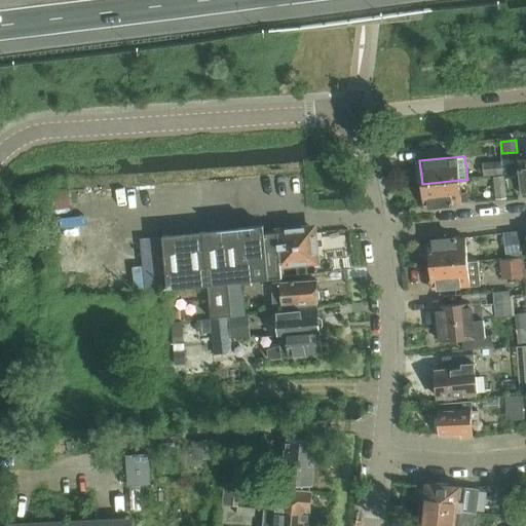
[(501,162),(484,163),(485,176),(502,175),(501,162)]
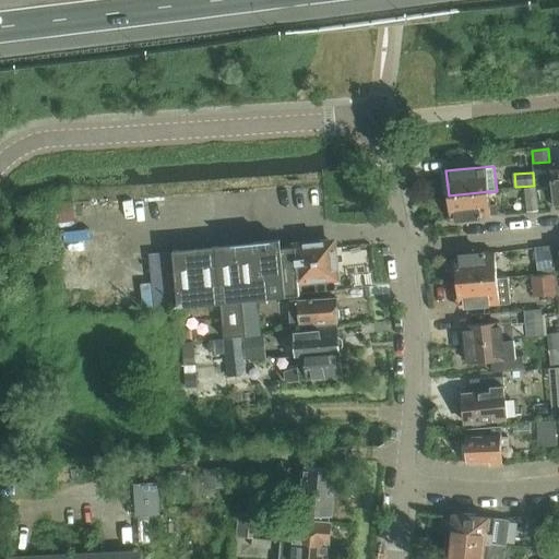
[(536,188),(525,189),(528,213),(538,212),(536,188)]
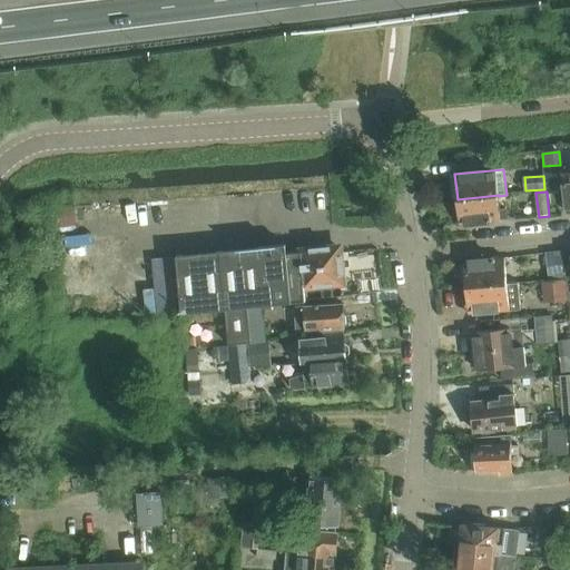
[(499,195),(458,199),(460,225),(508,220),(507,209),(500,209),(499,196),(499,195)]
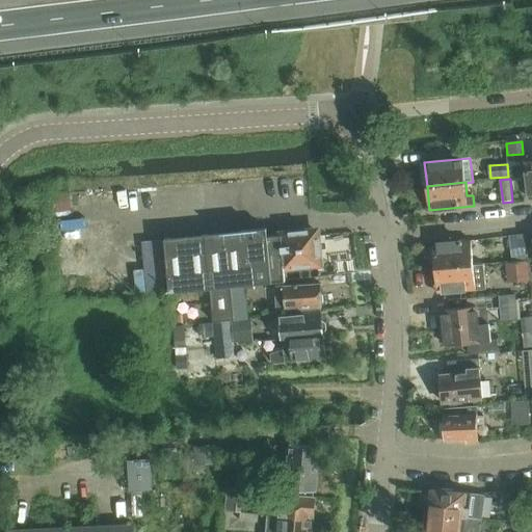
[(206,235),(164,239),(170,293),(211,289),(214,322),(227,320),(234,320),(231,287),(244,286),(285,282),(284,269),(316,266),(321,260),(319,234),(313,230),(280,233),(281,235),(267,236),(267,229),(206,235)]
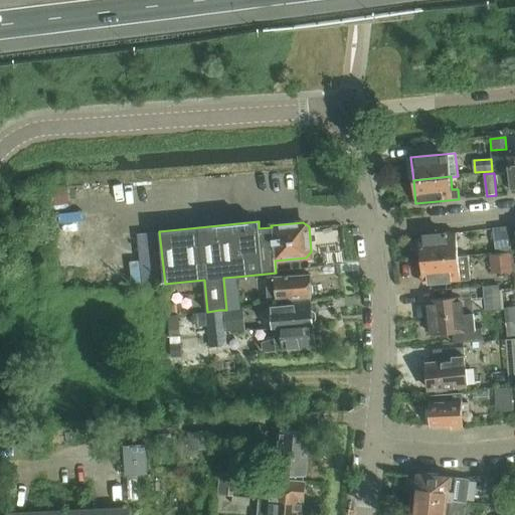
[(508,227),(493,228),(496,253),(511,251),(508,227)]
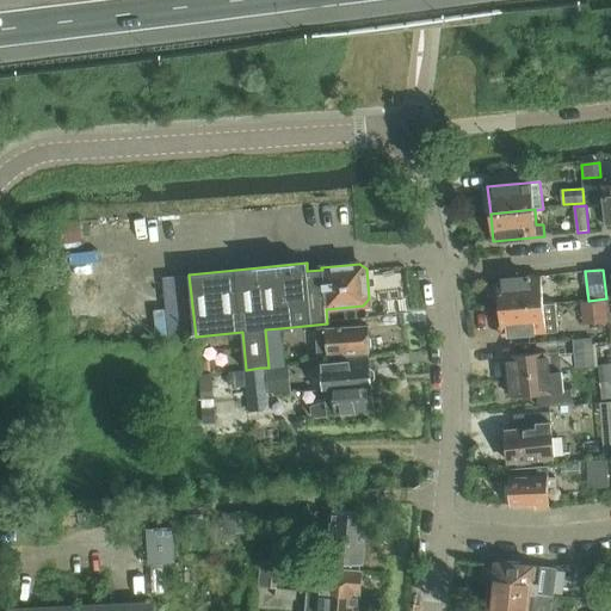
[(498,281),(500,309),(543,306),(541,277),(498,281)]
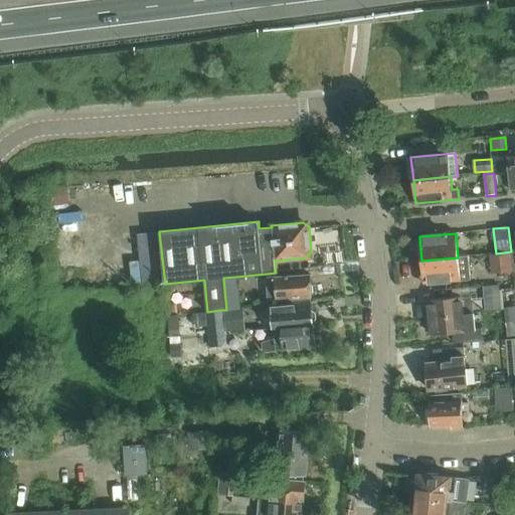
[(138,236),(142,285),(162,284),(157,234),(138,236)]
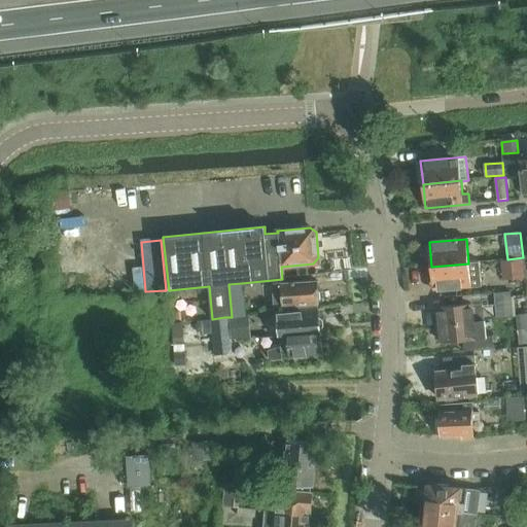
[(523,257),(507,259),(510,277),(525,276),(523,257)]
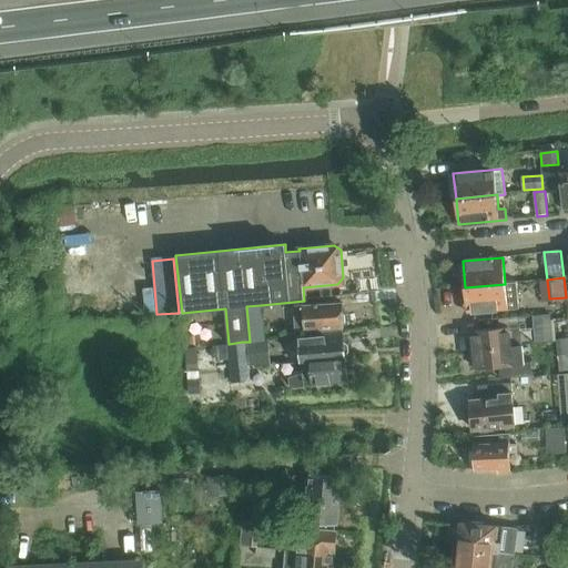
[(505,284),(465,287),(467,313),(520,308),(517,283),(505,284)]
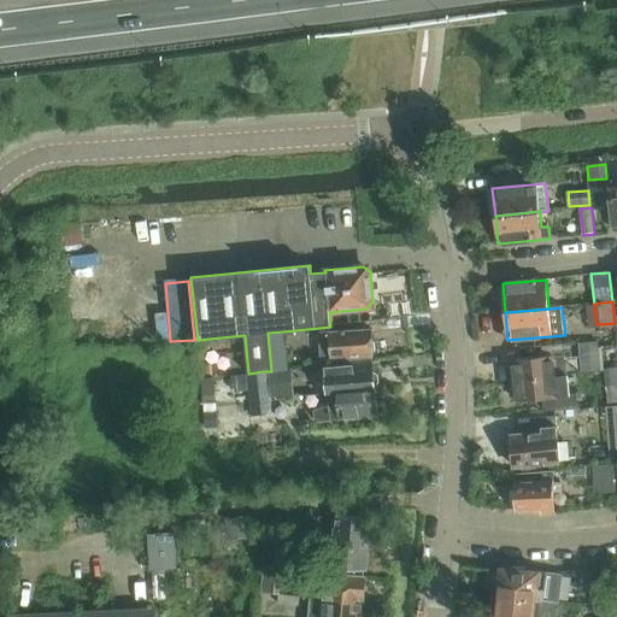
[(375,352),(375,344),(371,341),(371,329),(329,333),(322,333),(323,360),(331,360),(372,357),(372,354),(375,352)]
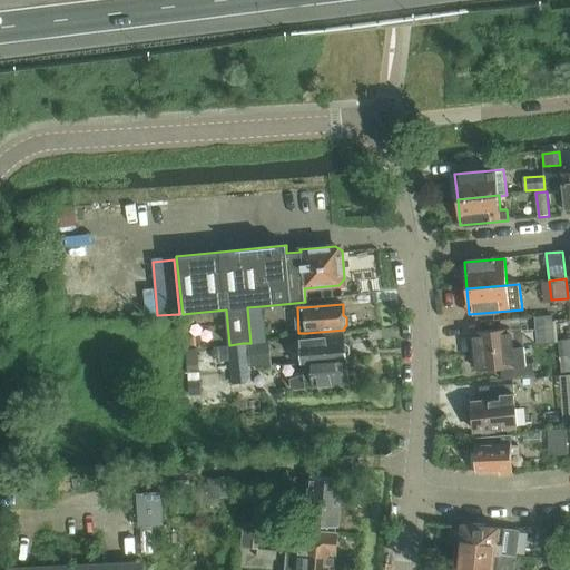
[(262,306),(247,307),(251,343),(265,341),(262,306)]
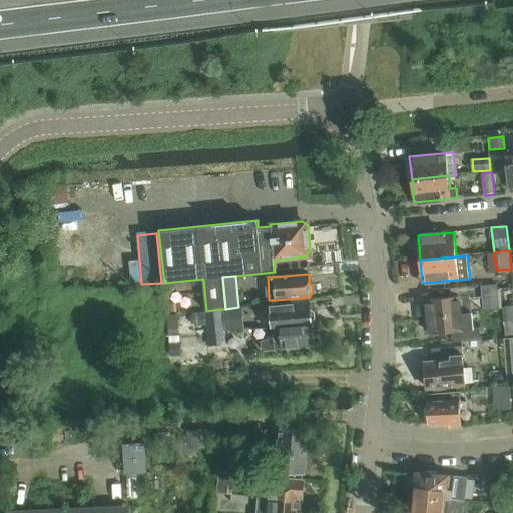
[(498,285),(482,286),(484,310),(499,309),(498,285)]
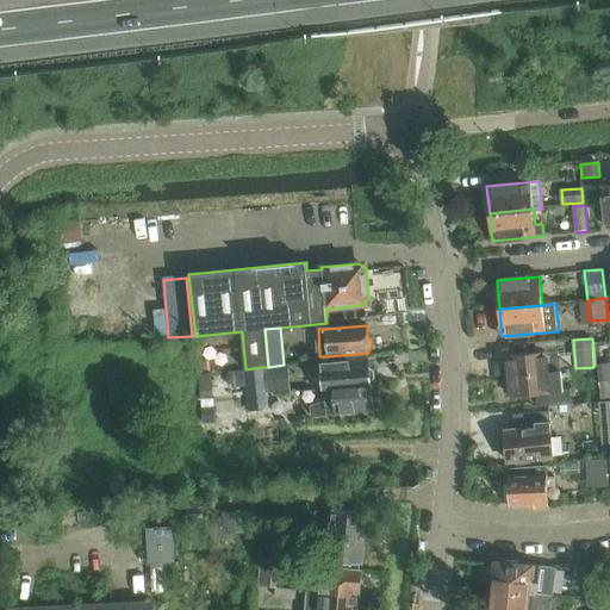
[(508,377),(558,372),(559,372),(556,352),(546,353),(545,352),(506,356),(508,377)]
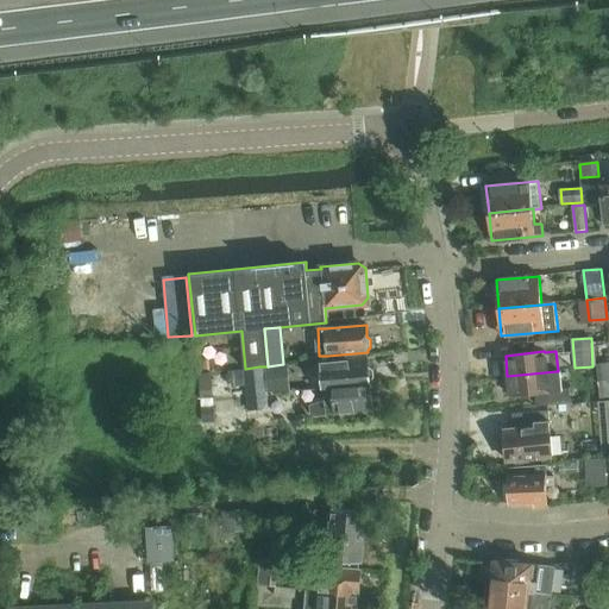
[(320,362),(324,389),(370,384),(370,381),(374,377),(374,370),(369,366),(368,357),(320,362)]
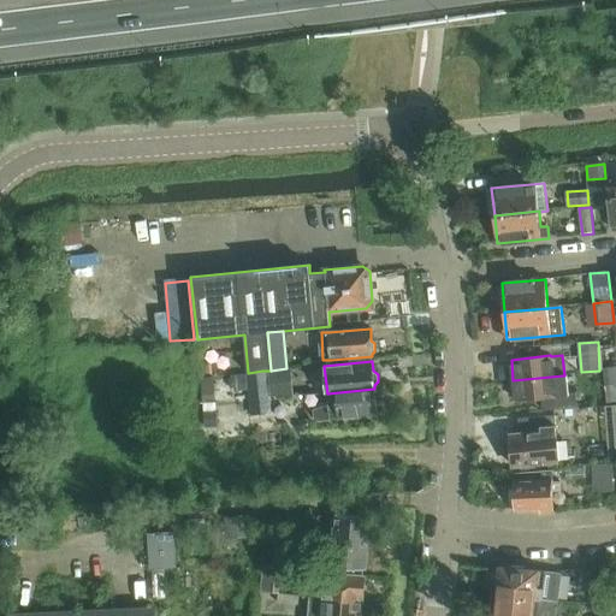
[(271,371),(262,371),(267,401),(271,401),(270,391),(290,390),(288,369),(286,368),(271,371)]
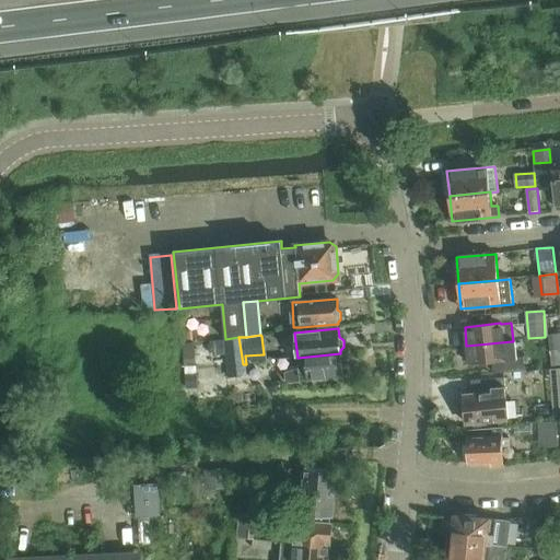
[(225,339),(226,368),(230,368),(246,365),(246,364),(243,364),(238,337),(225,339)]
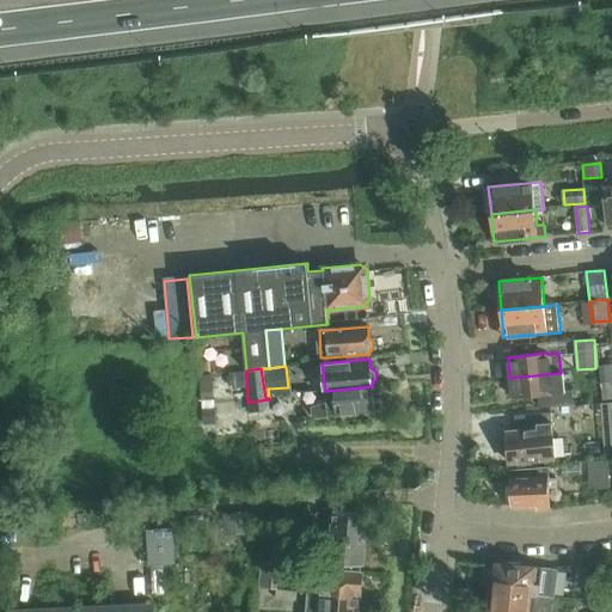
[(244,373),(232,374),(233,389),(246,387),(244,373)]
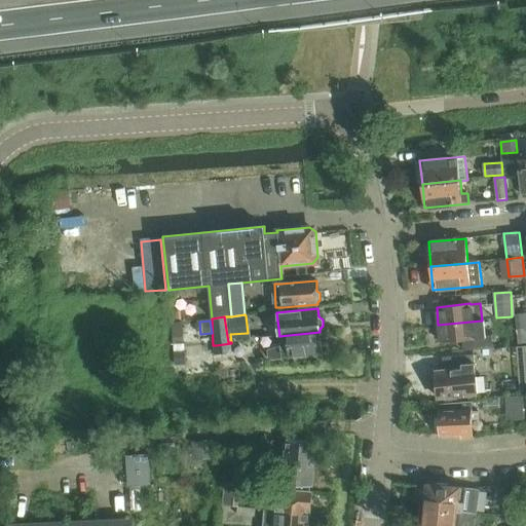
[(481,321),(438,325),(440,342),(462,340),(463,350),(493,347),(492,337),(483,338),(481,321)]
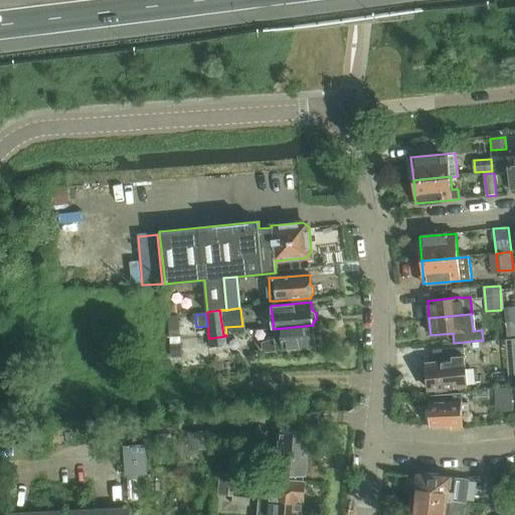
[(179,316),(169,317),(170,337),(180,337),(179,316)]
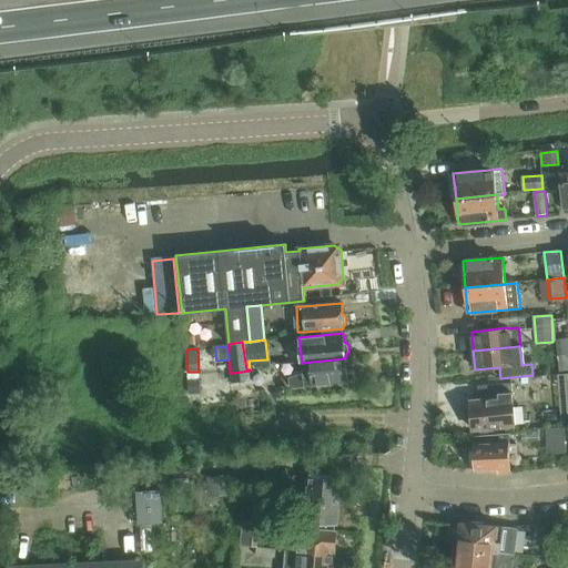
[(345,358),(302,363),(303,374),(292,378),(293,387),(347,382),(347,374),(351,369),(350,363),(345,359),(345,358)]
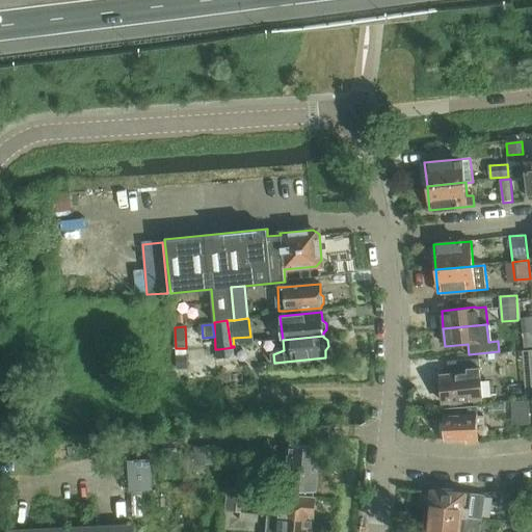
[(186,356),(177,357),(179,369),(187,368),(186,356)]
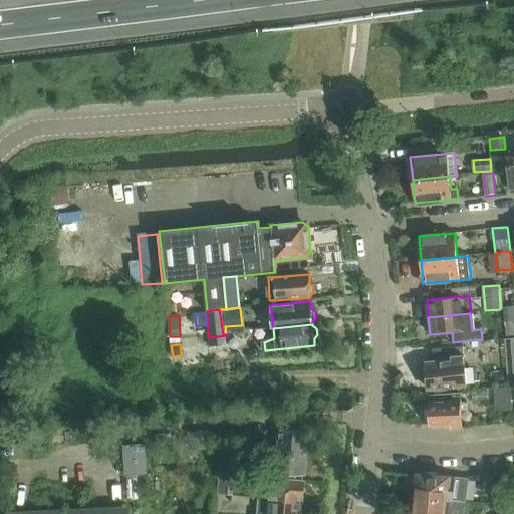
[(428,384),(429,389),(466,384),(464,354),(463,346),(433,349),(434,362),(426,363),(426,377),(425,377),(425,381),(428,384)]
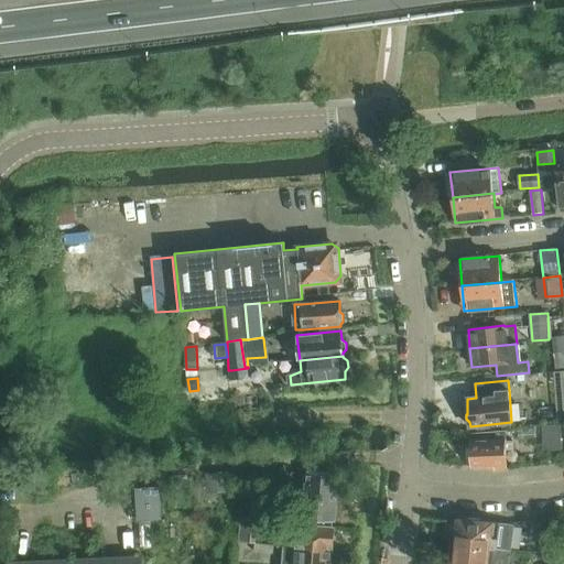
[(560,425),(543,426),(544,451),(561,449),(560,425)]
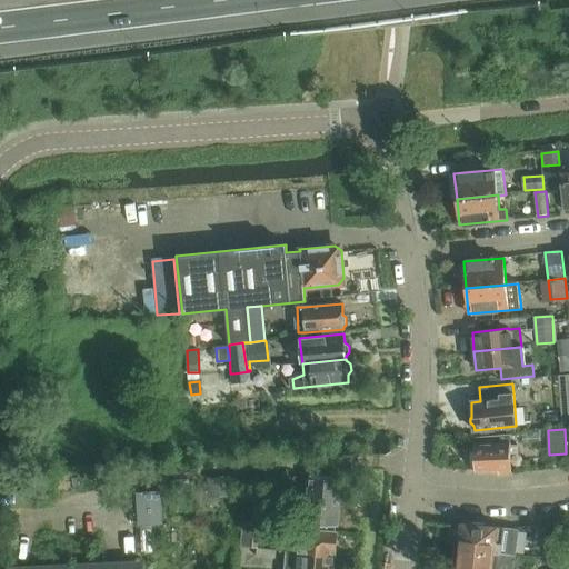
[(539,432),(523,433),(523,442),(540,442),(539,432)]
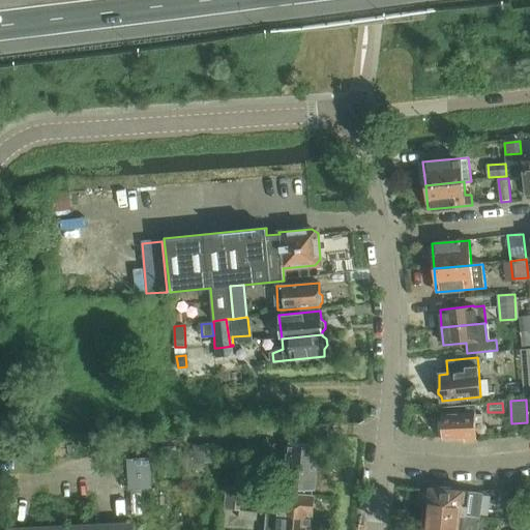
[(464,437),(464,442),(476,441),(476,423),(482,422),(482,415),(476,415),(476,414),(475,414),(475,404),(444,407),(444,414),(443,414),(443,424),(440,427),(440,432),(443,434),(443,438),(464,437)]
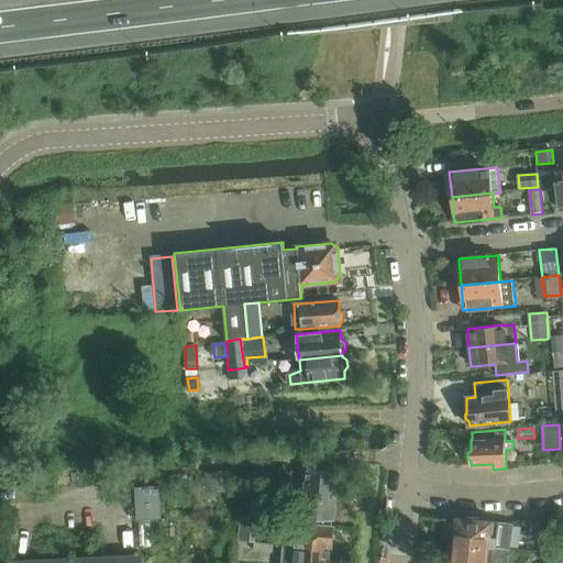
[(302,519),(333,521),(338,473),(307,471),(306,486),(275,484),(274,499),(304,501),(302,519)]
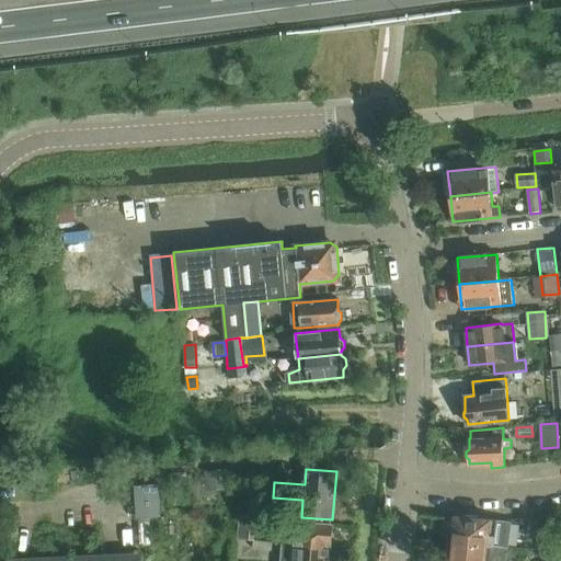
[(238,541),(254,544),(256,519),(240,517),(238,541)]
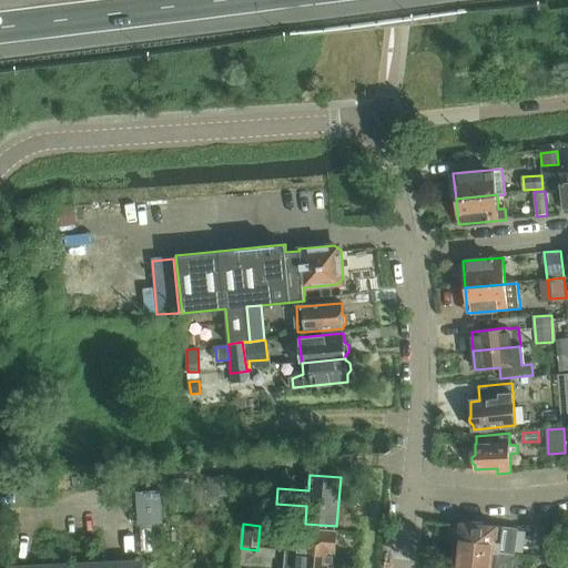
[(456,525),(455,540),(459,540),(458,548),(514,554),(517,529),(505,527),(504,527),(460,524),(460,526),(456,525)]
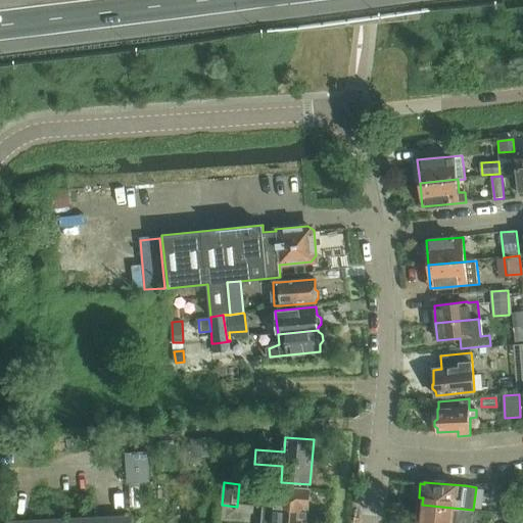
[(263,509),(306,512),(308,490),(277,487),(275,500),(264,498),(263,509)]
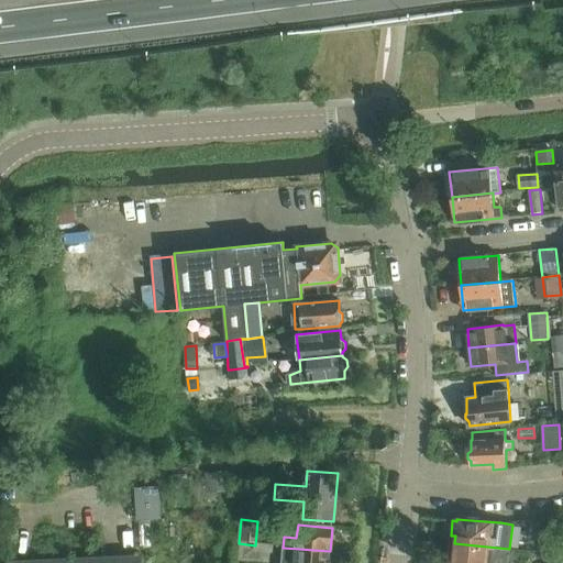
[(450,545),(449,560),(452,561),(452,562),(507,562),(509,549),(496,548),(454,543),(454,545),(450,545)]
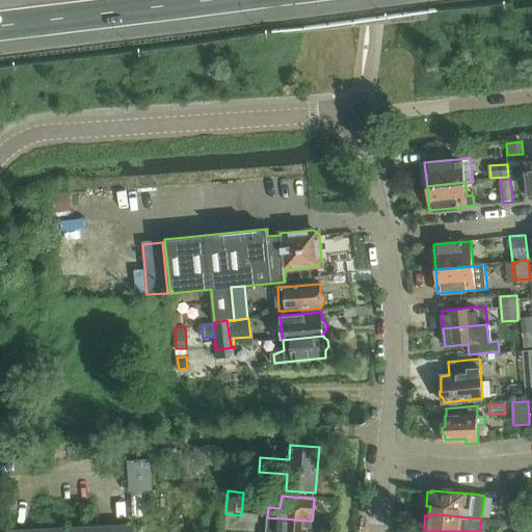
[(241,515),(240,522),(259,524),(259,516),(241,515)]
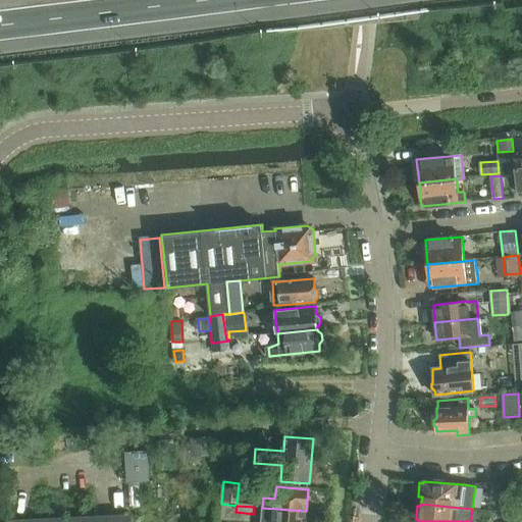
[(273,516),(272,521),(305,521),(306,511),(262,508),(261,515),(273,516)]
